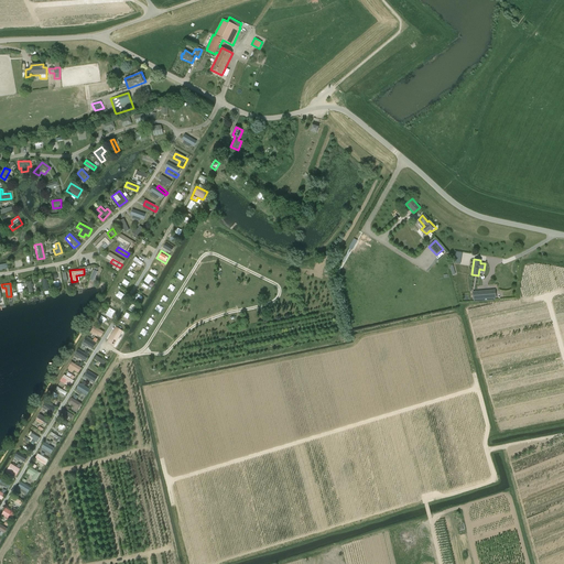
[(475,300),(478,300),(496,297),(496,290),(477,291),(474,291),(475,300)]
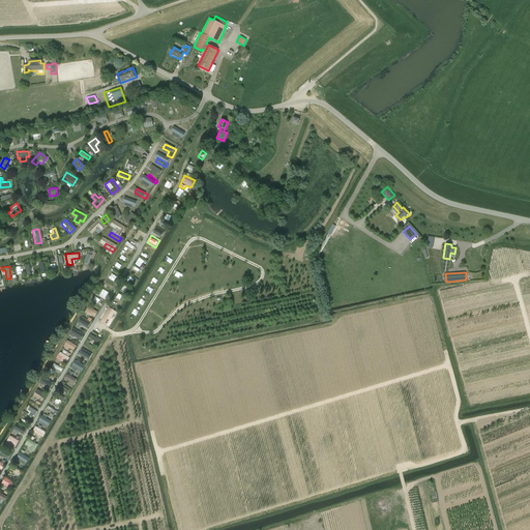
[(109,287),(107,290),(111,291),(115,283),(106,278),(102,284),(109,287)]
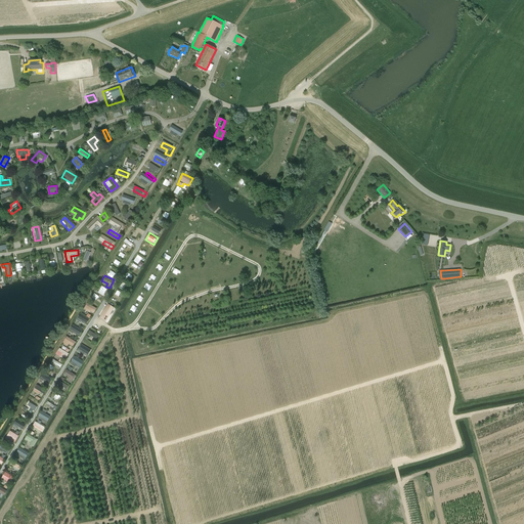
[(119,295),(114,304),(117,306),(122,297),(119,295)]
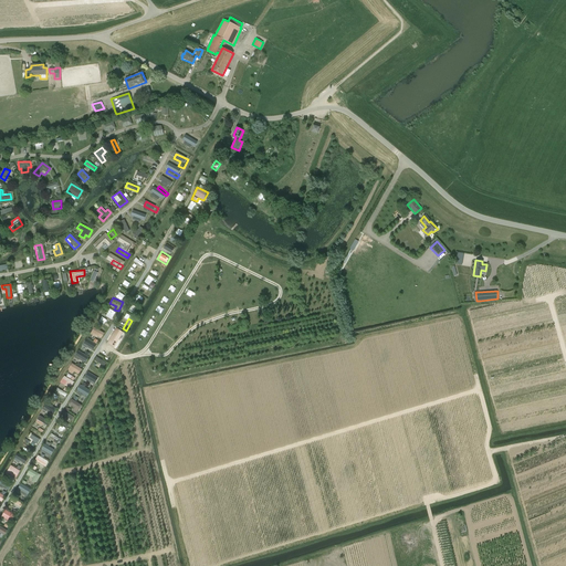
[(96,336),(102,337),(104,332),(93,327),(91,334),(96,336)]
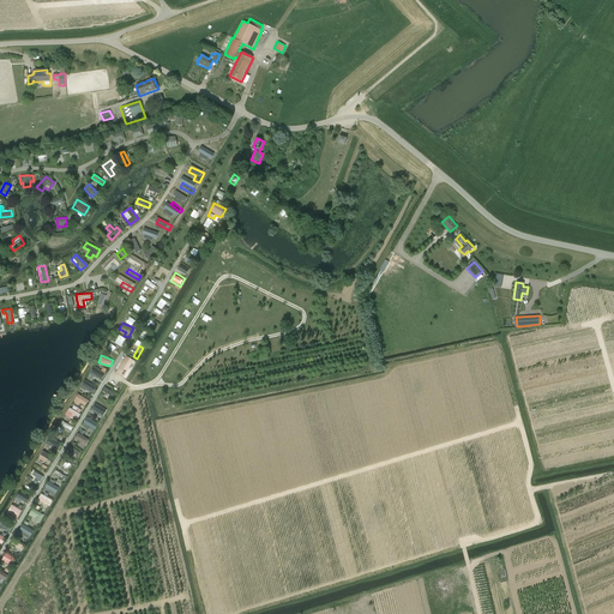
[(115,372),(124,377),(133,360),(126,355),(115,372)]
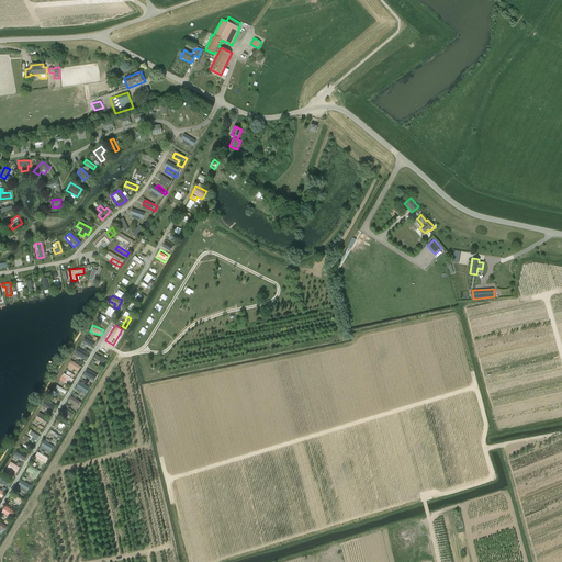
[(107,360),(98,352),(92,358),(100,366),(107,360)]
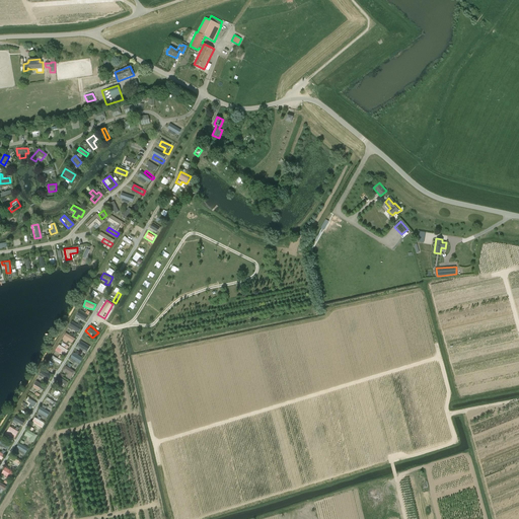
[(71,345),(75,339),(66,332),(62,339),(71,345)]
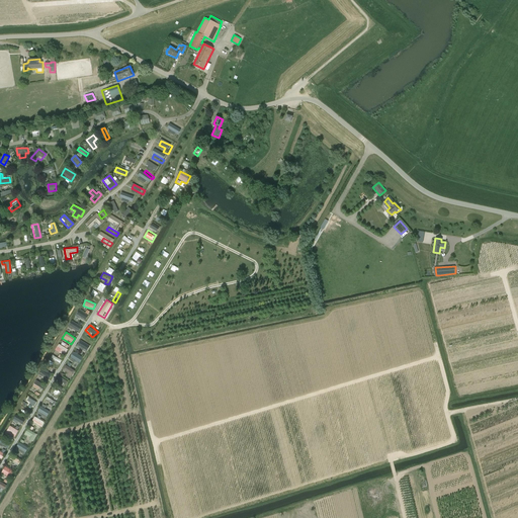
[(76,347),(85,352),(89,346),(80,340),(76,347)]
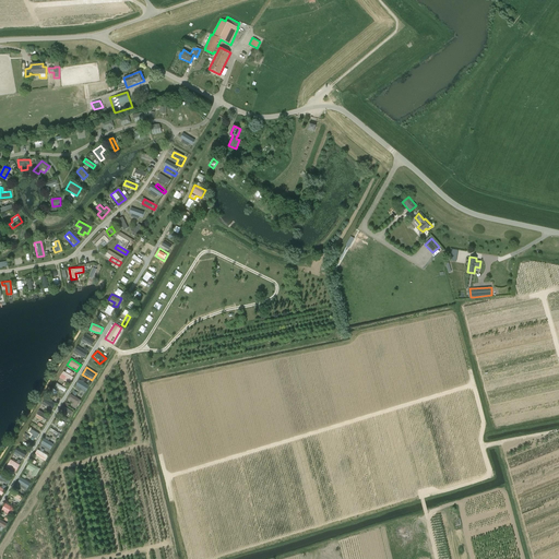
[(70,383),(73,377),(63,371),(59,377),(70,383)]
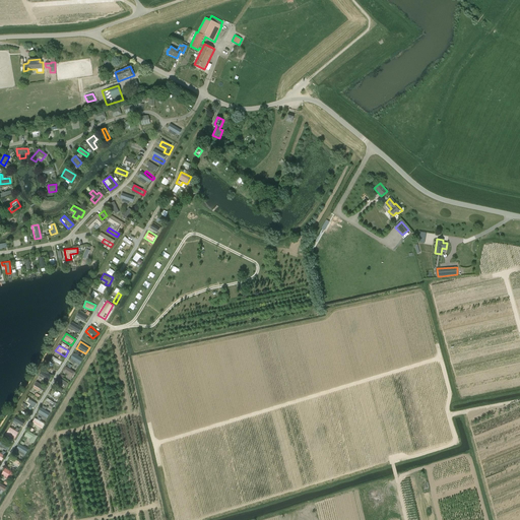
[(79,365),(82,359),(73,353),(69,360),(79,365)]
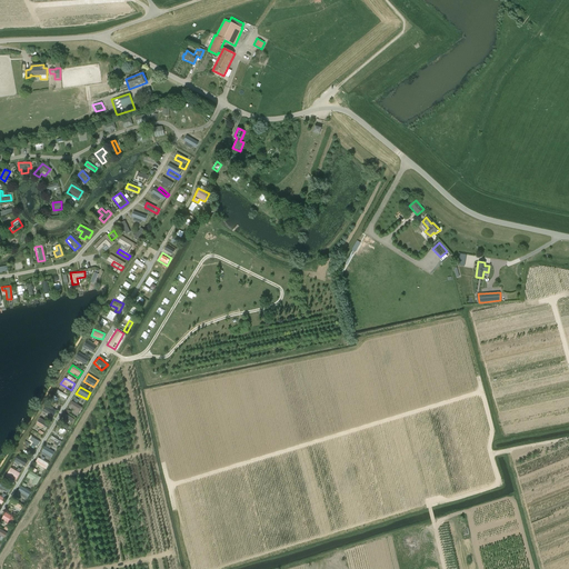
[(78,413),(82,408),(72,401),(69,406),(75,410),(73,411),(78,413)]
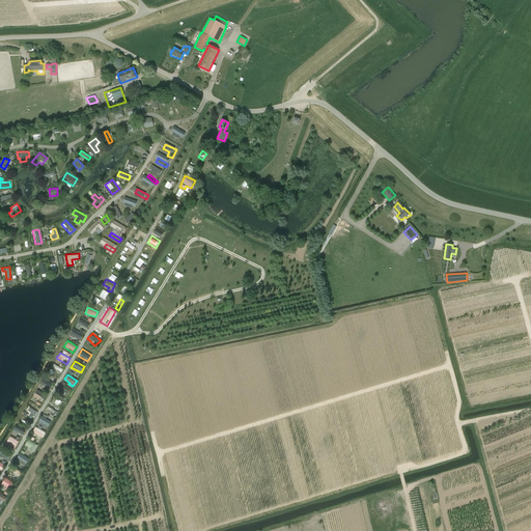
[(67,394),(70,390),(59,386),(58,390),(67,394)]
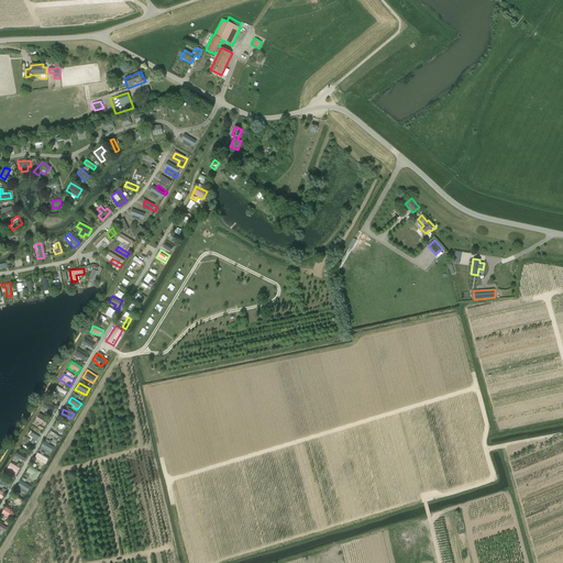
[(40,414),(35,420),(42,424),(46,417),(40,414)]
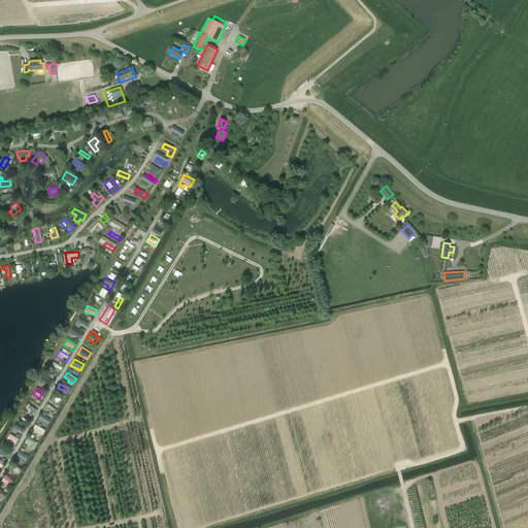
[(27,410),(36,414),(37,408),(28,405),(27,410)]
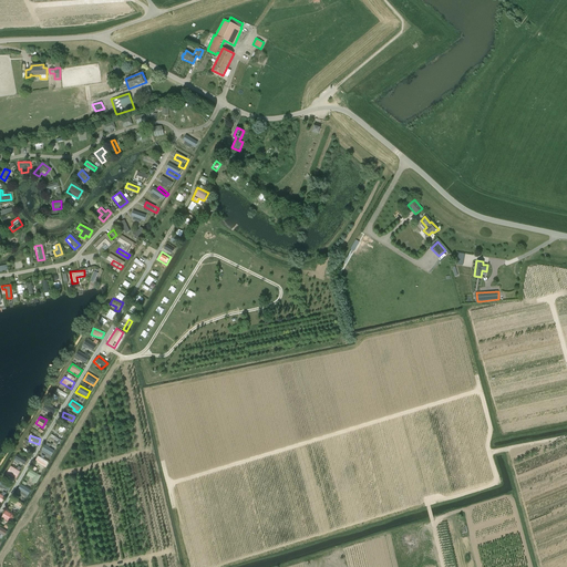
[(50,457),(57,447),(52,444),(50,447),(44,444),(40,452),(50,457)]
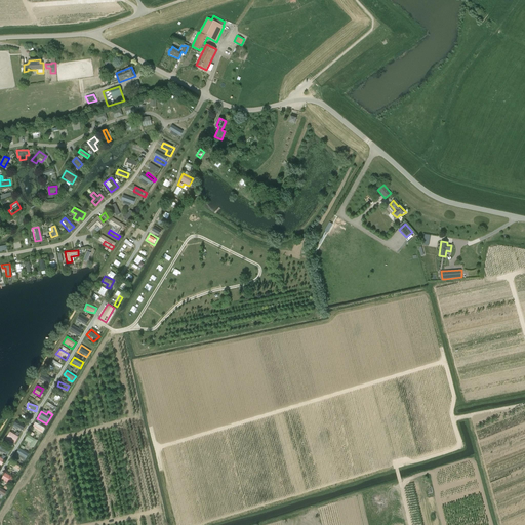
[(42,433),(45,428),(35,421),(32,427),(42,433)]
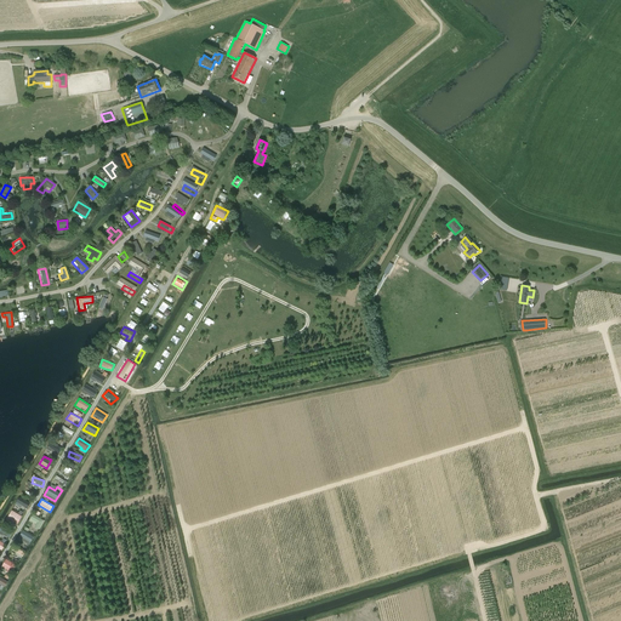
[(17,524),(22,516),(11,510),(6,518),(17,524)]
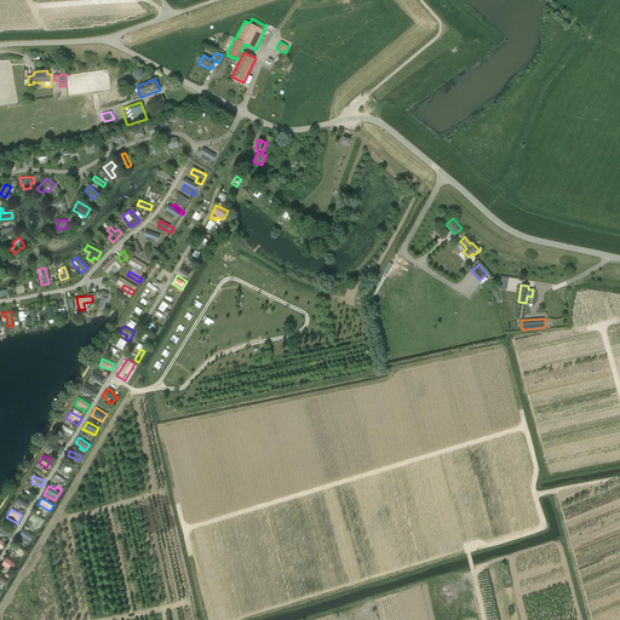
[(39,529),(44,518),(33,514),(29,520),(35,523),(34,526),(39,529)]
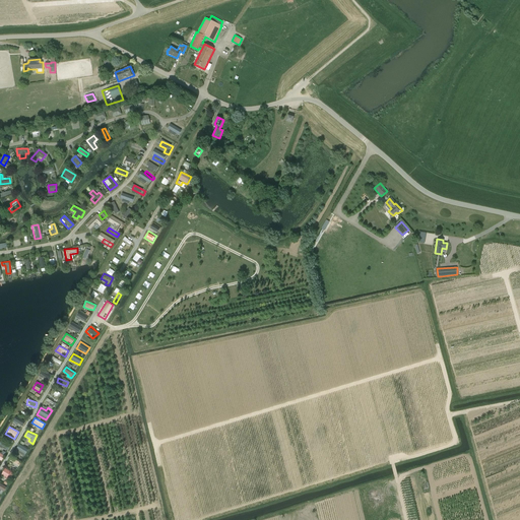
[(0,447),(8,451),(10,445),(0,441),(0,447)]
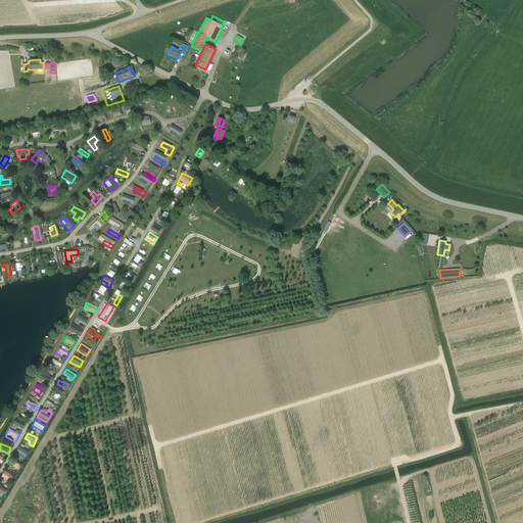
[(19,446),(15,454),(25,459),(29,453),(19,446)]
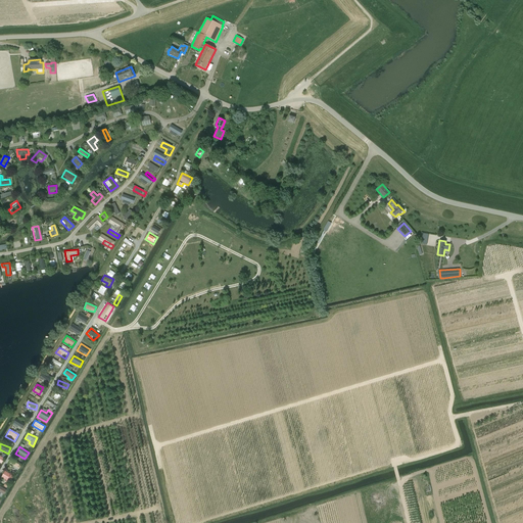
[(4,471),(1,478),(10,482),(13,475),(4,471)]
